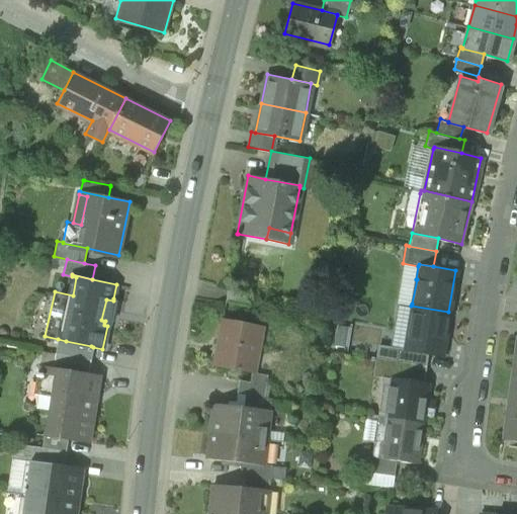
[(115,300),(113,298),(113,301),(106,300),(101,320),(105,321),(104,322),(109,323),(115,300)]
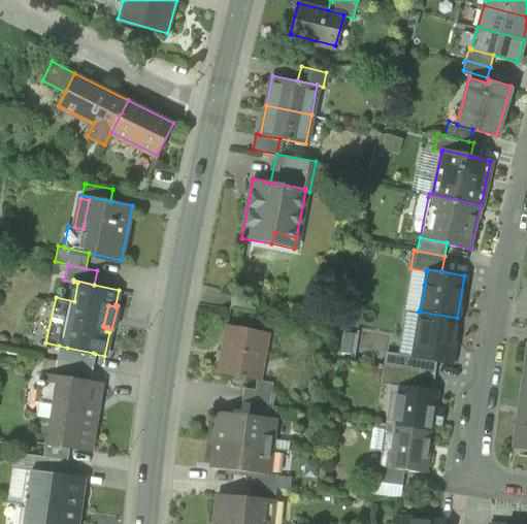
[(384,350),(382,363),(401,366),(402,366),(405,353),(413,354),(419,312),(406,309),(400,346),(394,351),(384,350)]
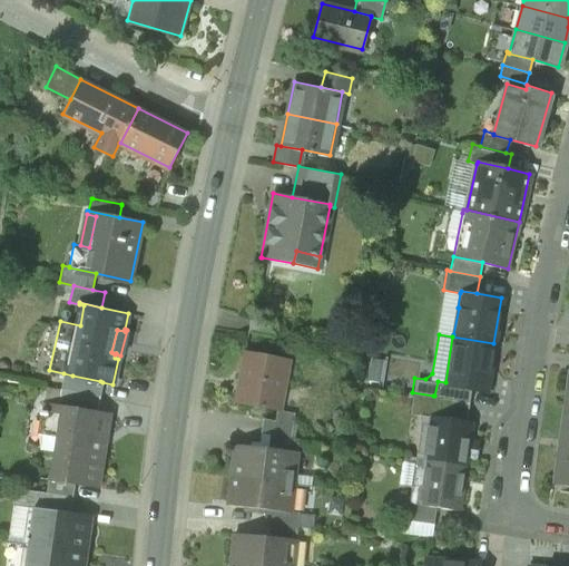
[(486,390),(493,343),(452,337),(445,382),(445,383),(471,388),(486,390)]
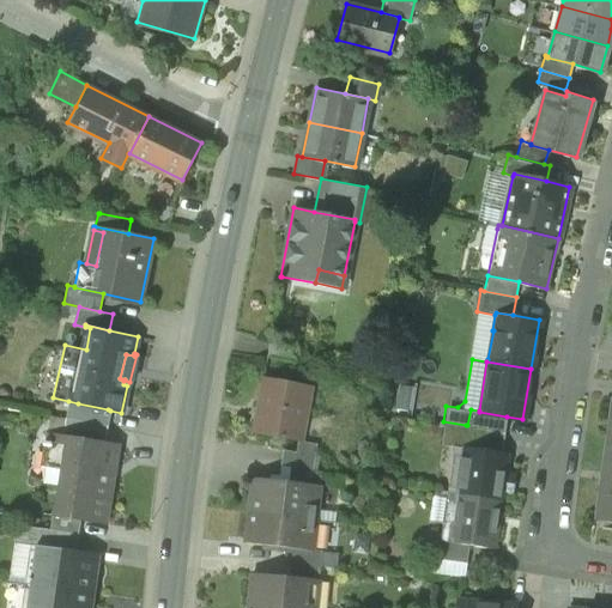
[(271,378),(285,381),(288,366),(273,364),(271,378)]
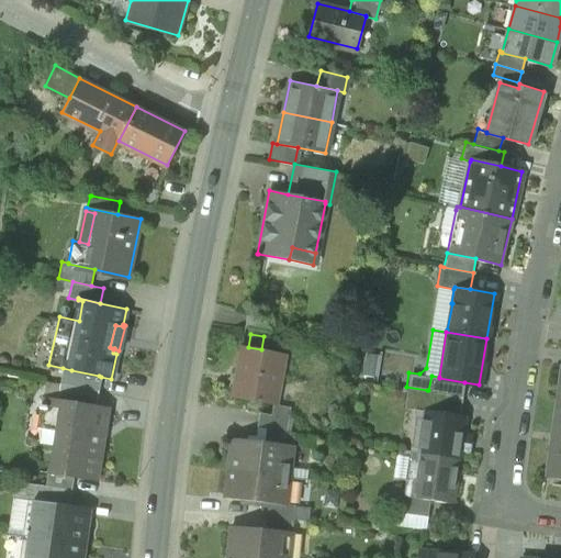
[(261,402),(277,405),(285,354),(261,349),(248,347),(238,345),(229,398),(261,402)]
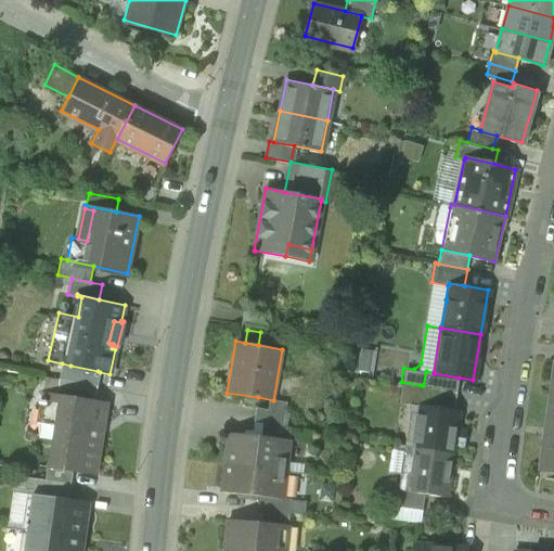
[(62,363),(59,377),(67,379),(71,366),(62,363)]
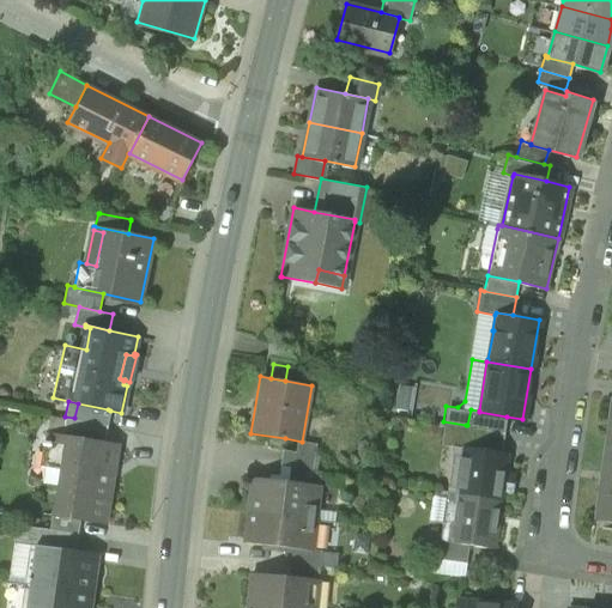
[(78,403),(74,418),(105,424),(108,409),(78,403)]
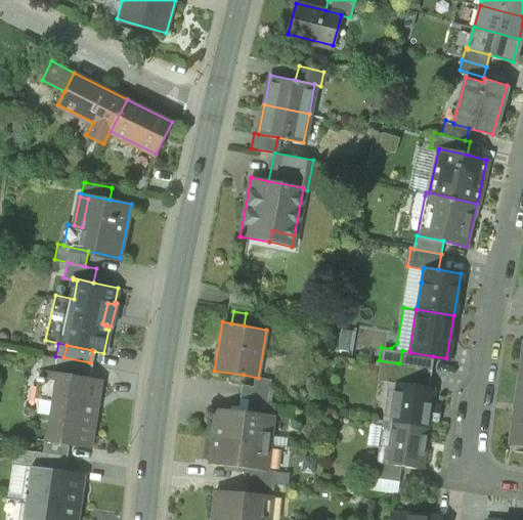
[(402,350),(399,363),(431,369),(433,356),(409,352),(409,351),(402,350)]
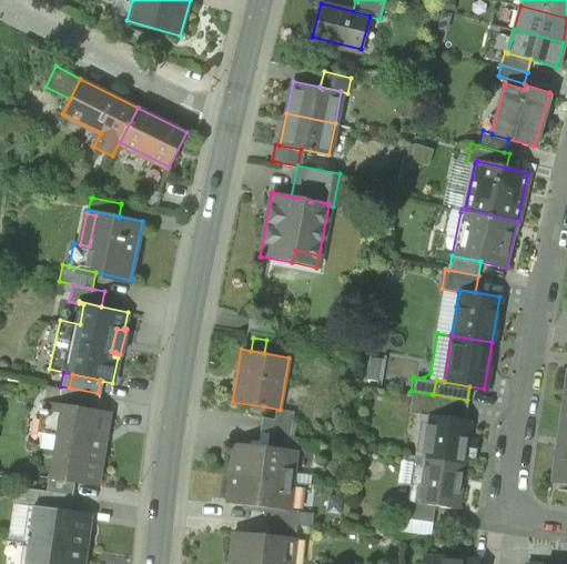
[(67,405),(69,388),(60,386),(58,403),(67,405)]
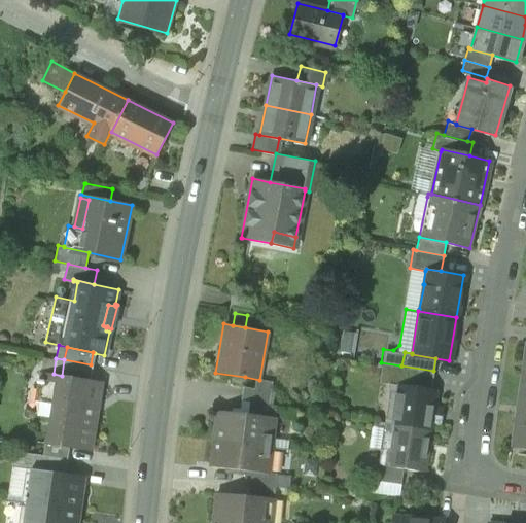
[(88,380),(91,364),(64,359),(62,376),(88,380)]
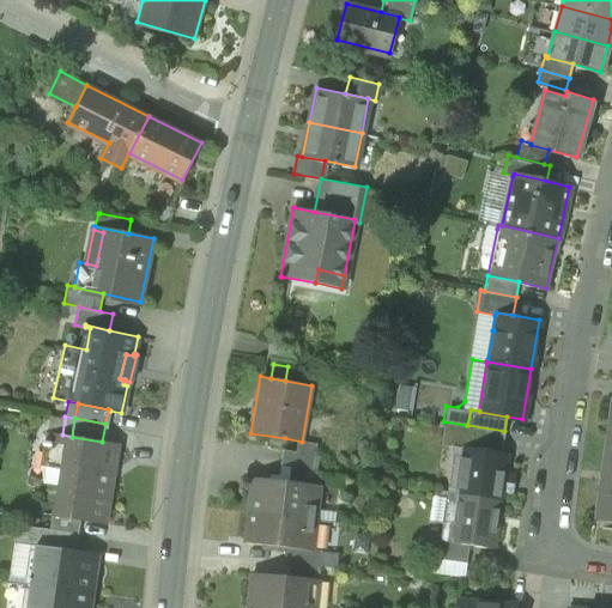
[(462,444),(466,425),(443,421),(440,443),(455,445),(455,448),(462,448),(462,444)]
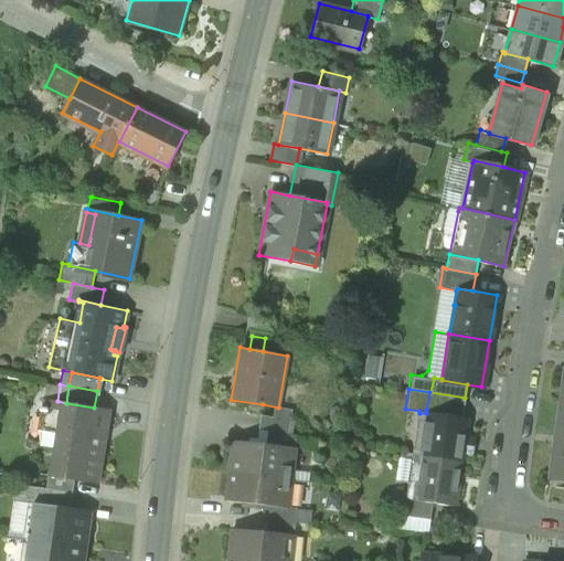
[(461,415),(465,398),(431,392),(429,392),(426,410),(461,415)]
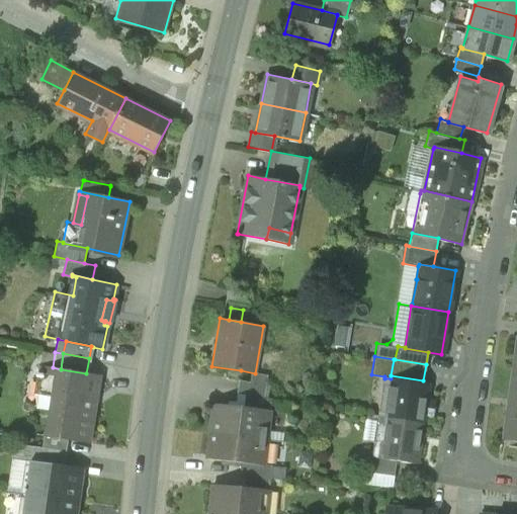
[(68,439),(86,441),(94,391),(97,391),(99,375),(88,373),(86,373),(61,369),(53,367),(40,365),(39,373),(36,373),(33,394),(55,397),(50,435),(50,436),(68,439)]
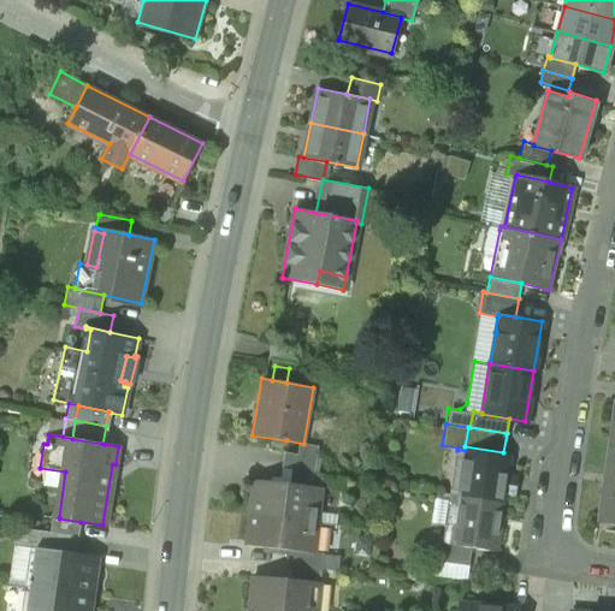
[(614,438),(611,438),(599,520),(614,521),(614,438)]
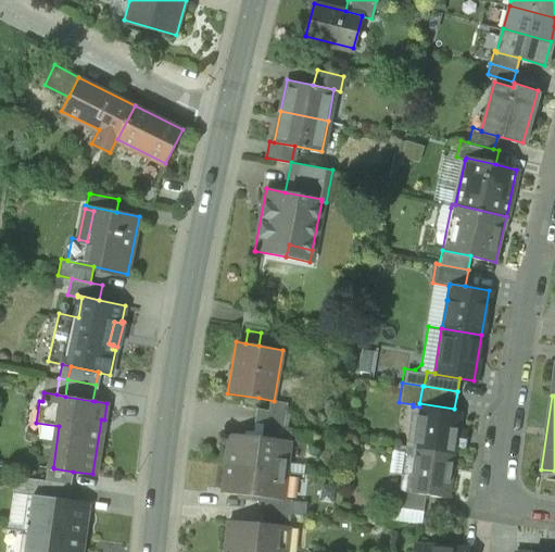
[(274,401),(259,398),(255,421),(293,426),(297,404),(274,401)]
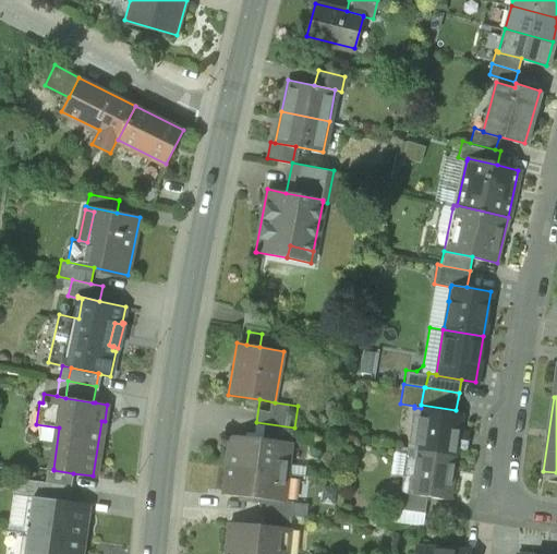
[(421,408),(414,449),(457,455),(463,411),(456,410),(421,405),(421,408)]
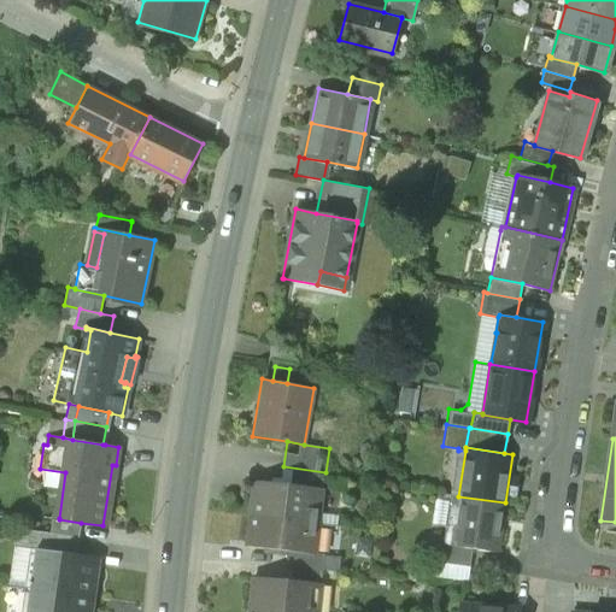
[(106,527),(116,465),(112,465),(103,525),(106,527)]
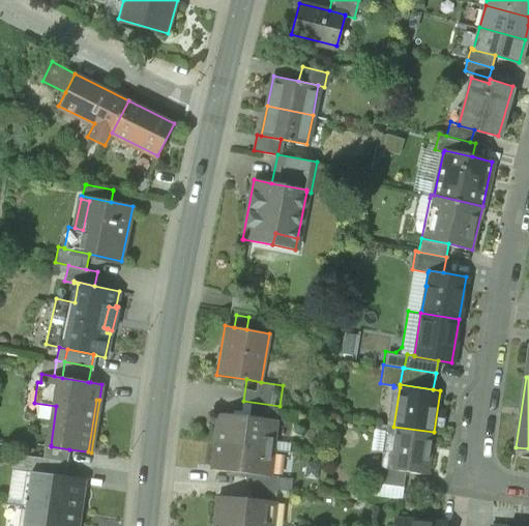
[(276,406),(271,405),(251,402),(250,414),(271,417),(271,419),(274,419),(276,406)]
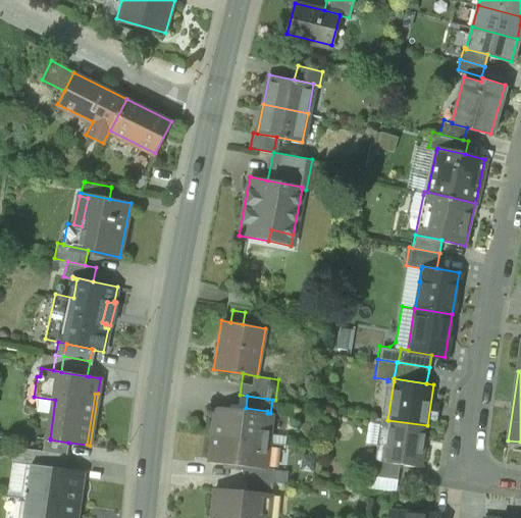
[(215,405),(211,434),(264,441),(267,413),(267,411),(246,408),(215,405)]
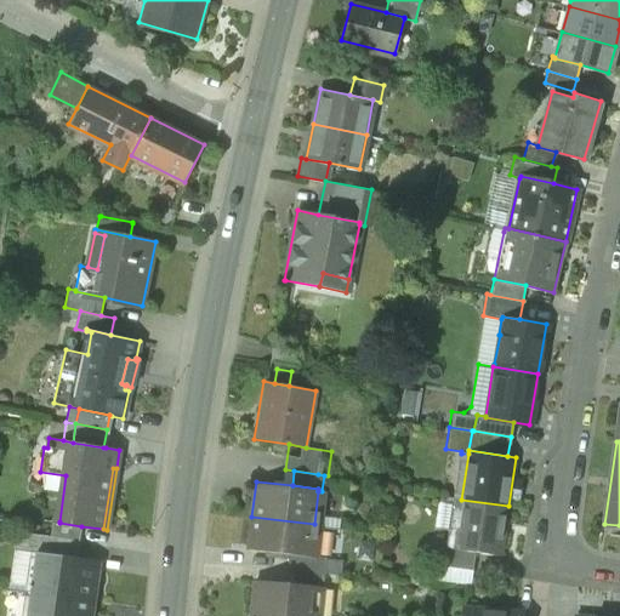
[(501,553),(508,506),(461,500),(454,545),(454,546),(476,548),(501,553)]
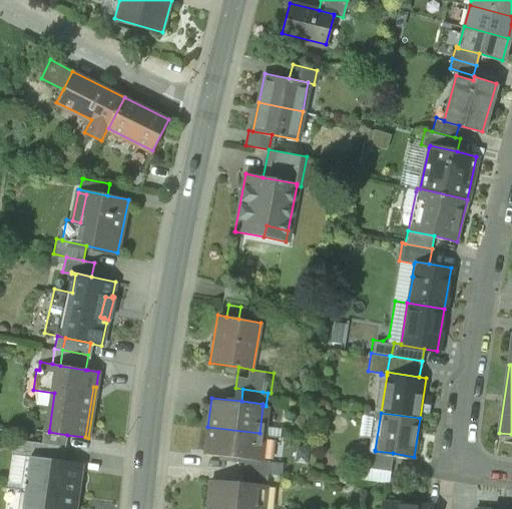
[(264,434),(260,433),(207,427),(204,453),(244,458),(261,460),(261,459),(264,434)]
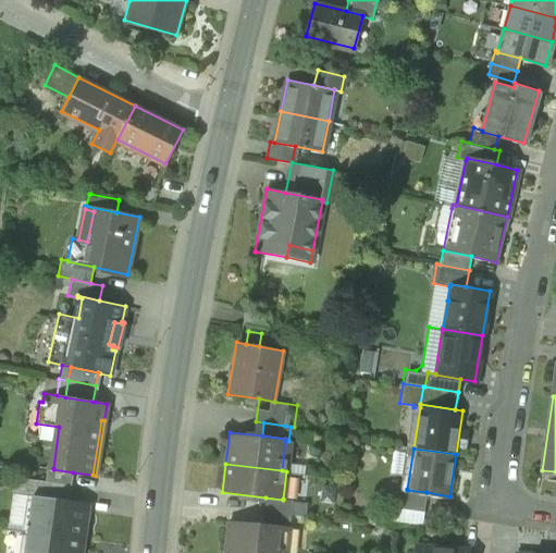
[(47,467),(45,480),(71,484),(73,472),(53,469),(53,468),(47,467)]
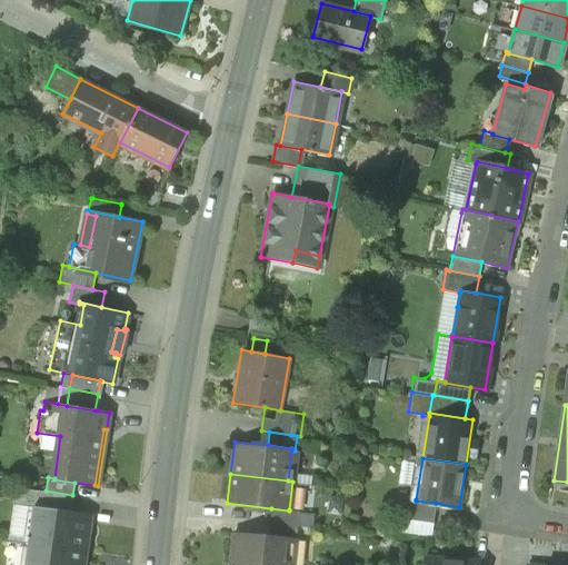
[(70,511),(72,495),(46,491),(42,491),(40,506),(70,511)]
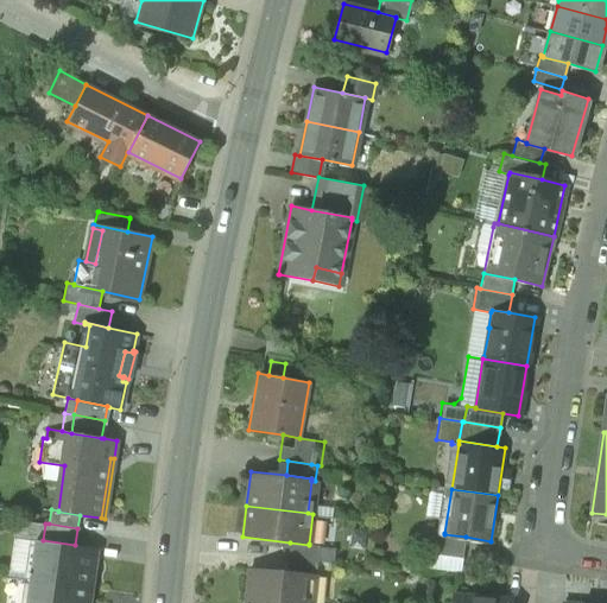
[(435,552),(462,556),(466,537),(444,534),(444,533),(437,532),(435,552)]
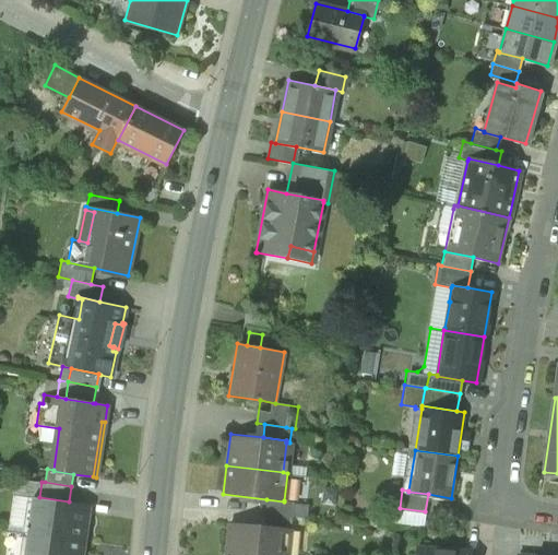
[(8,528),(10,529),(27,531),(32,496),(13,494),(8,528)]
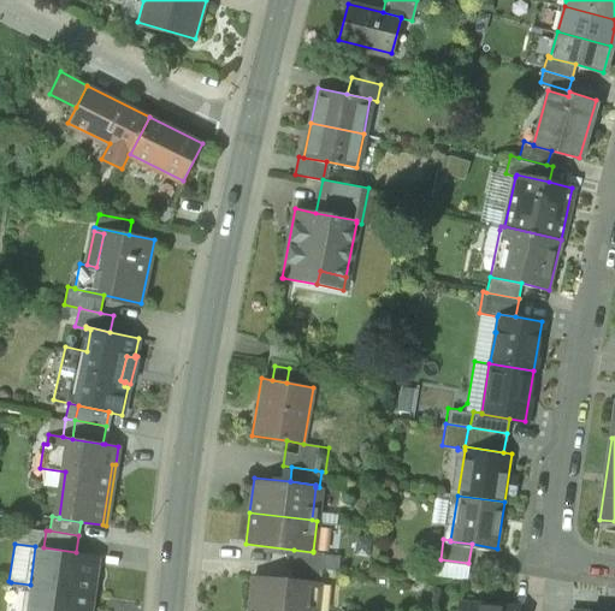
[(35,546),(30,585),(93,593),(98,555),(76,552),(43,547),(35,546)]
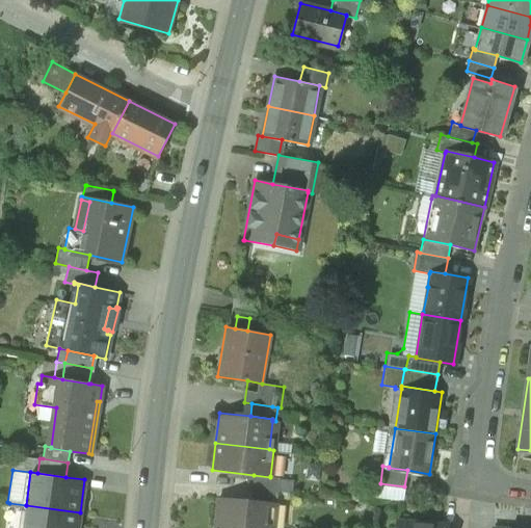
[(254,475),(253,486),(277,490),(280,477),(270,476),(270,477),(254,475)]
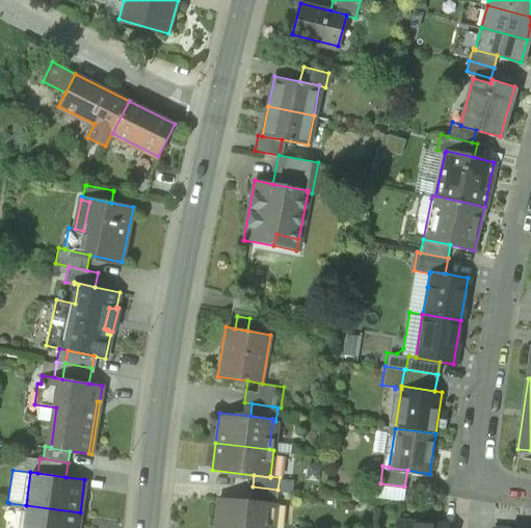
[(276,502),(277,490),(253,486),(251,499),(275,502),(276,502)]
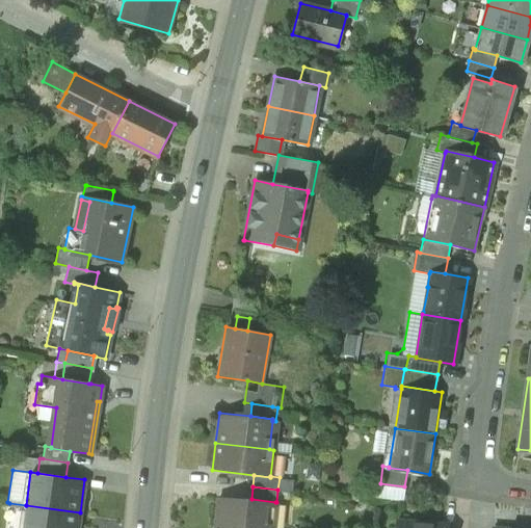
[(218,496),(215,523),(268,527),(272,527),(275,502),(251,499),(218,496)]
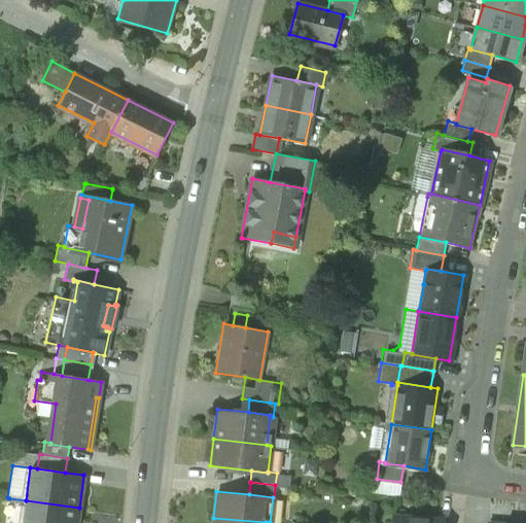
[(22,522),(26,500),(9,498),(5,522),(22,522)]
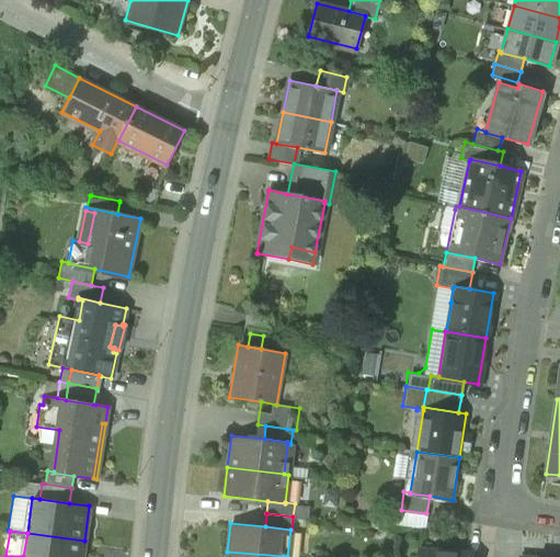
[(81,556),(84,541),(27,533),(23,556),(81,556)]
